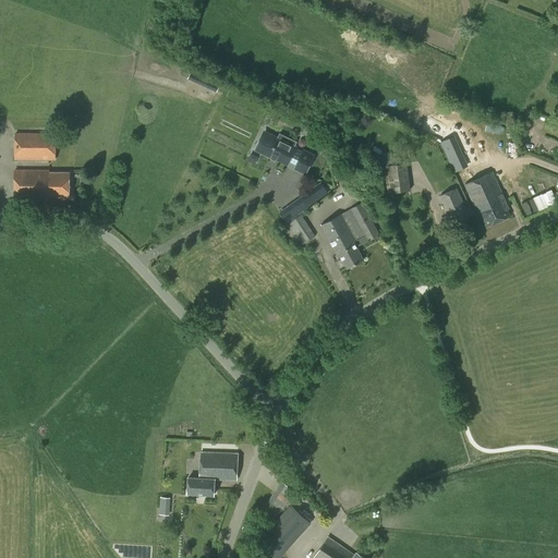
[(264,131),(254,150),(288,167),(289,165),(294,168),(293,169),(305,176),(315,155),(303,149),(302,152),(296,148),(298,146),(295,145),(296,142),(279,134),(278,137),(264,131)]
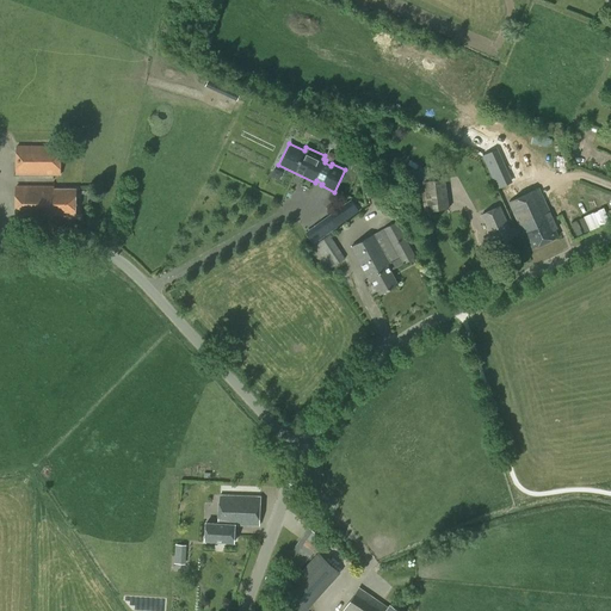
[(60,176),(60,147),(17,147),(16,176),(60,176)]
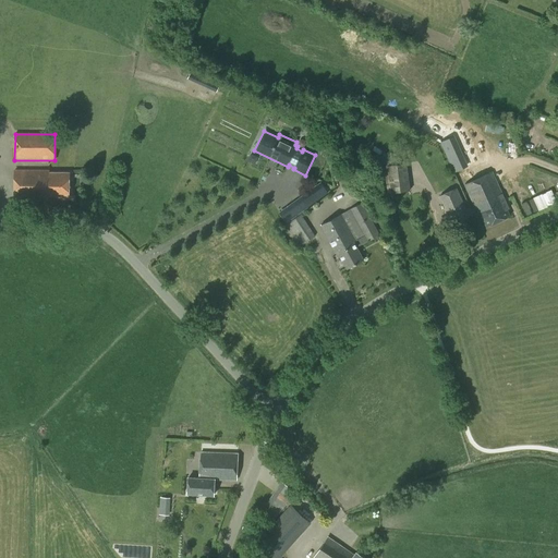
[(466,166),(465,165),(453,137),(441,143),(453,171),(456,171),(466,166)]
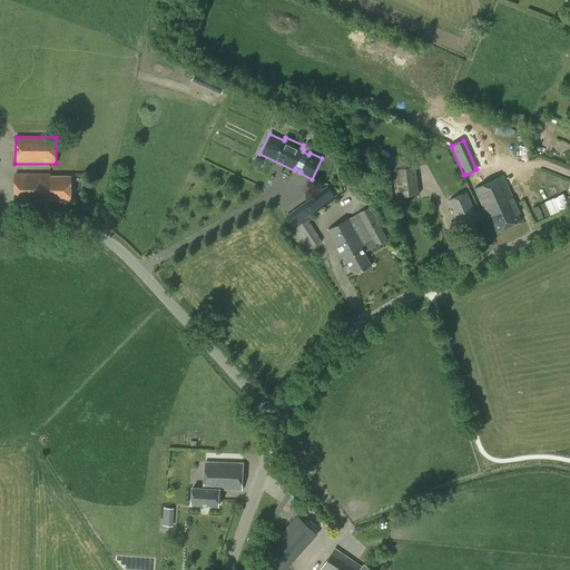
[(396,198),(419,195),(415,167),(392,170),(396,198)]
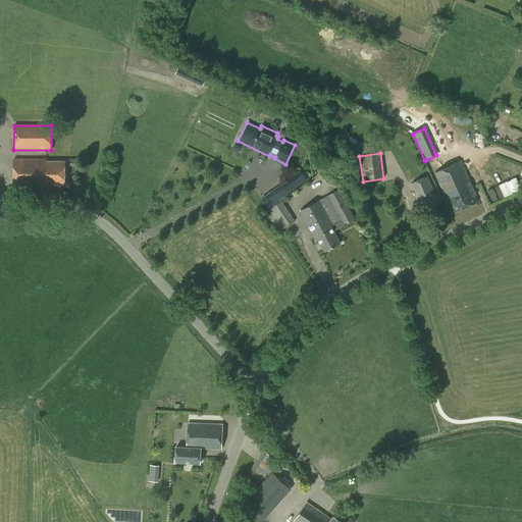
[(313,169),(327,167),(324,154),(311,157),(313,169)]
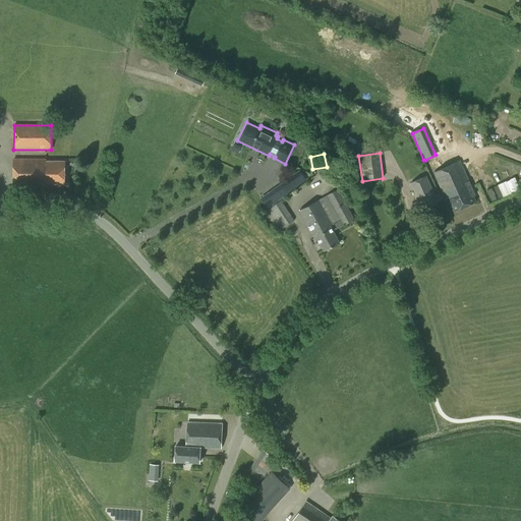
[(64,184),(65,161),(46,161),(46,159),(14,158),(13,184),(45,185),(45,183),(64,184)]
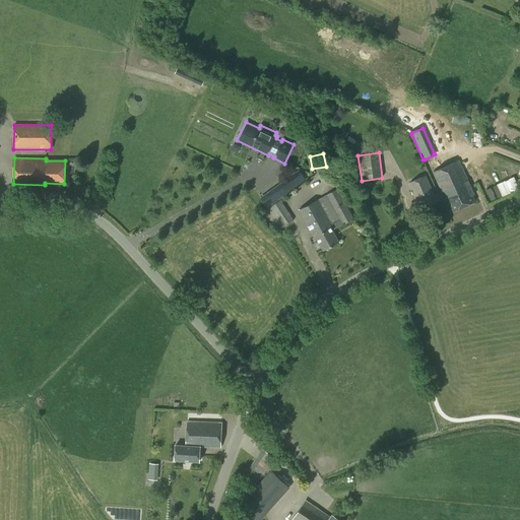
[(438,193),(441,200),(445,198),(447,197),(453,211),(474,202),(471,195),(473,195),(458,160),(433,172),(442,191),(438,193)]
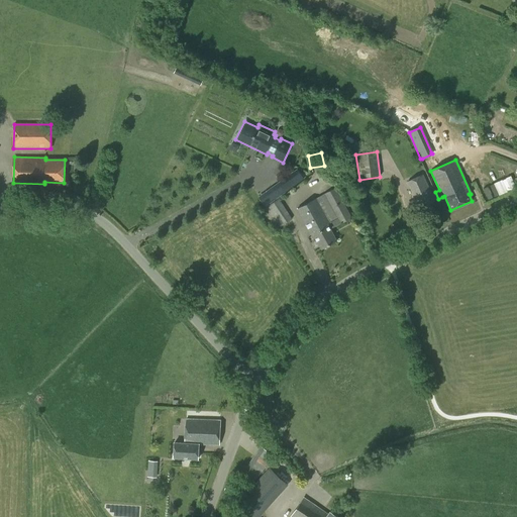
[(438,199),(435,192),(431,194),(422,175),(408,182),(419,207),(438,199)]
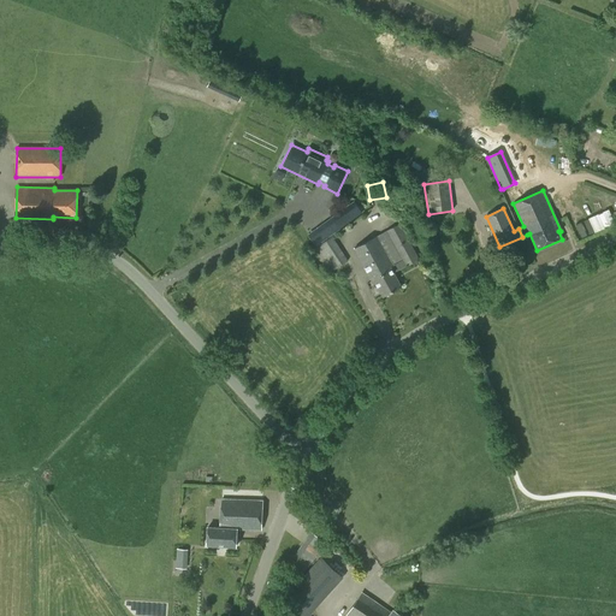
[(580,235),(615,226),(611,212),(576,221),(580,235)]
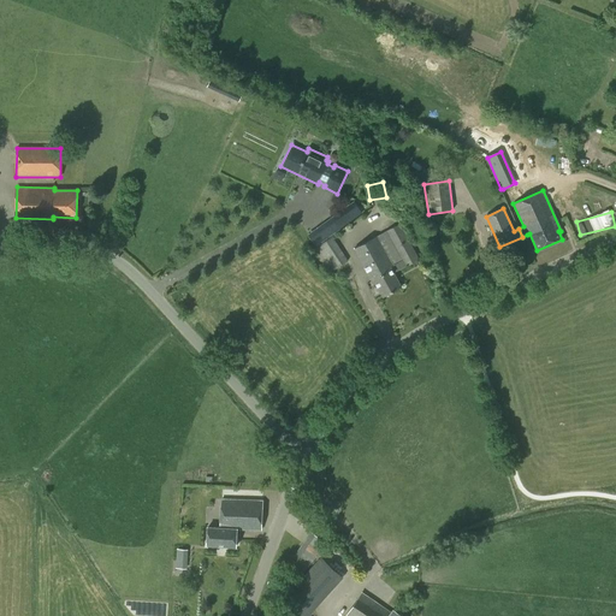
[(339,229),(332,219),(309,236),(317,246),(339,229)]
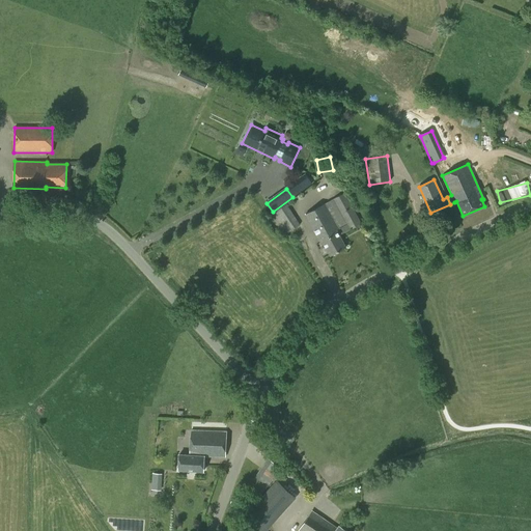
[(325,204),(341,234),(350,229),(351,229),(360,224),(343,194),(325,204)]
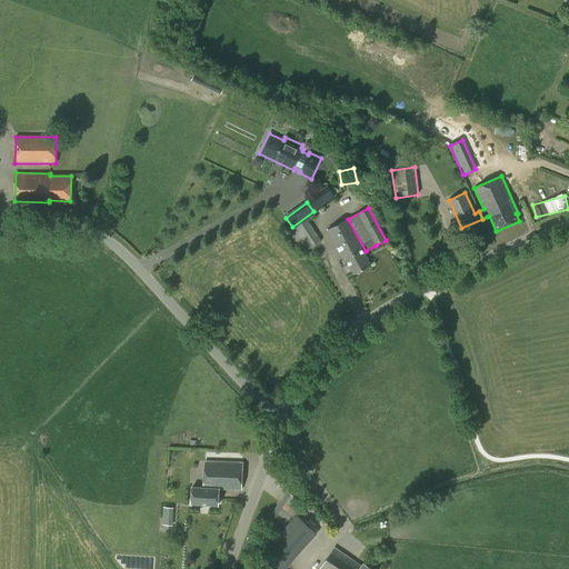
[(320,241),(308,219),(292,229),(291,230),(305,252),(320,241)]
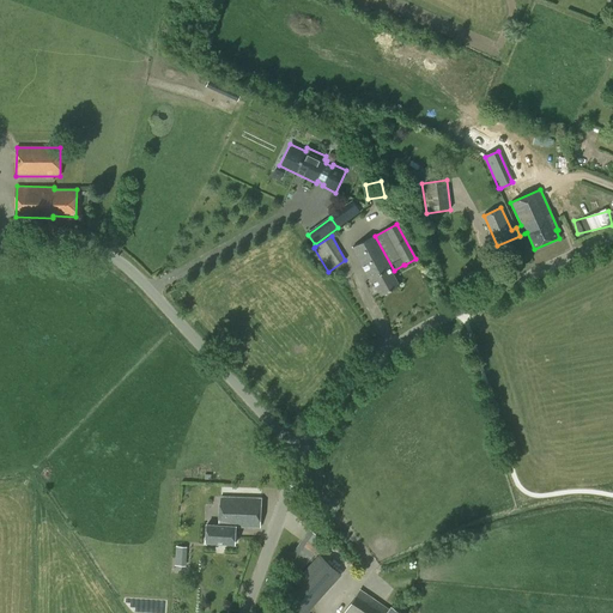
[(392,272),(394,271),(375,236),(353,248),(370,280),(372,279),(381,296),(399,286),(392,272)]
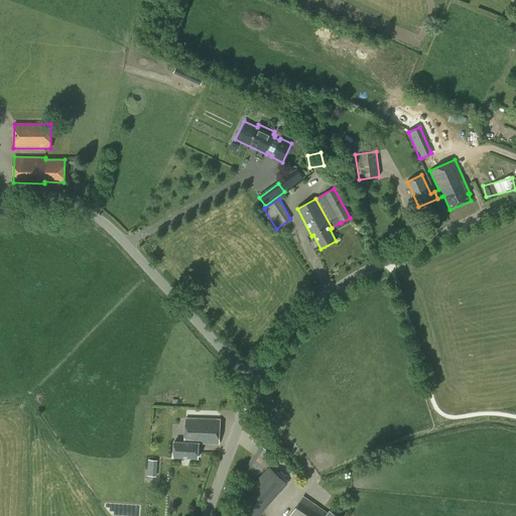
[(218,444),(219,420),(186,419),(185,442),(174,442),(173,457),(198,458),(198,443),(218,444)]
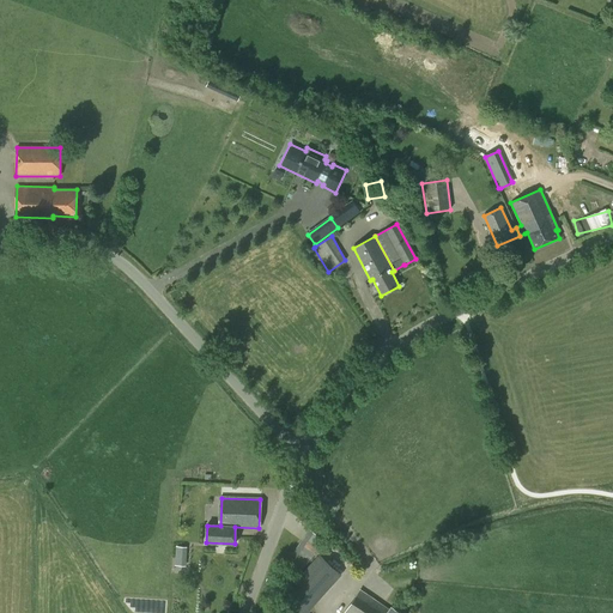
[(302,571),(325,540),(309,529),(287,560),(302,571)]
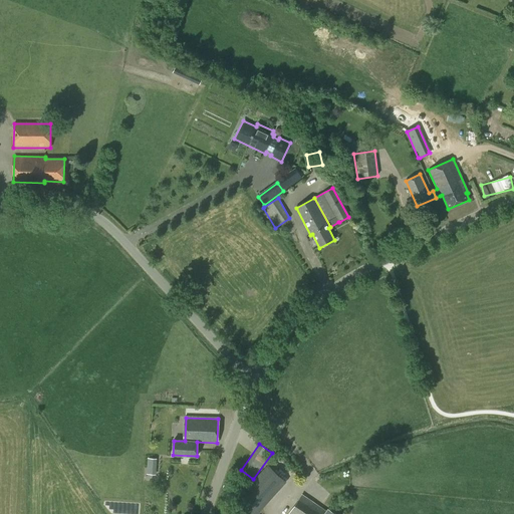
[(158,458),(147,458),(147,474),(158,474),(158,458)]
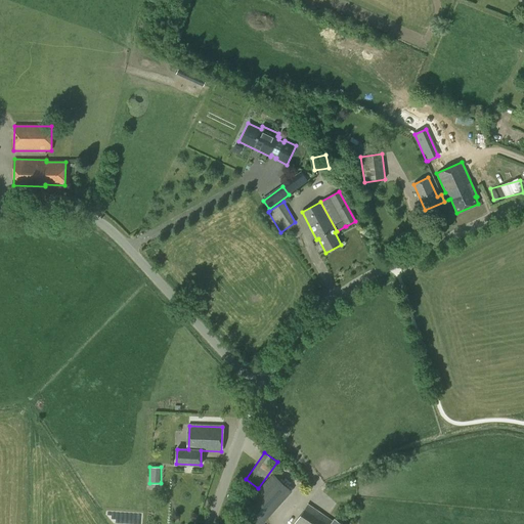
[(285,499),(292,491),(272,474),(266,482),(285,499)]
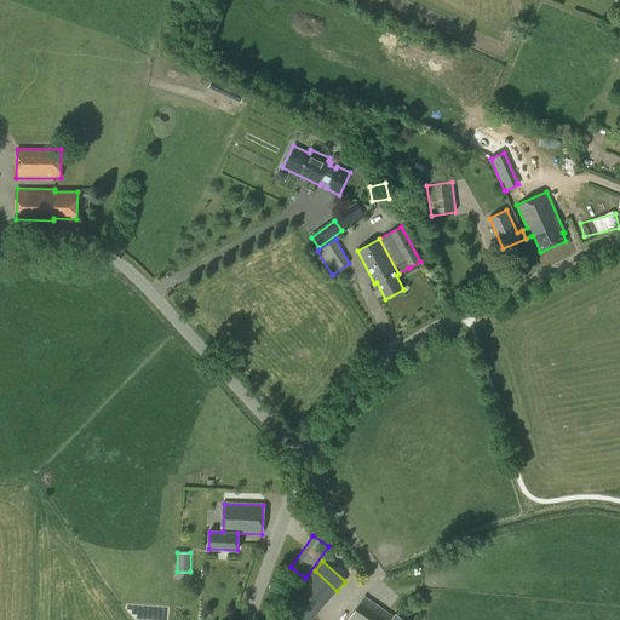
[(305,619),(310,619),(317,613),(294,592),(286,602),(305,619)]
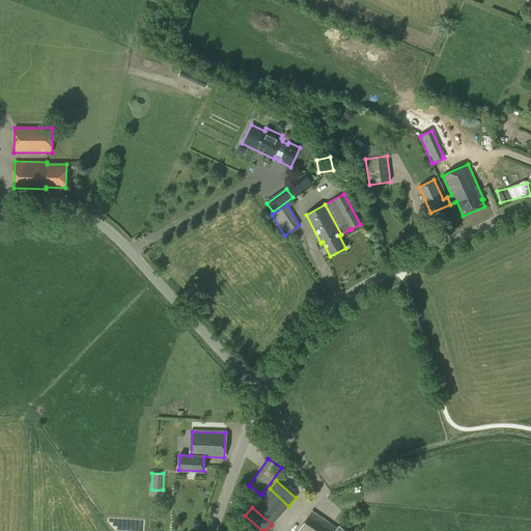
[(337,528),(312,511),(298,530),(345,530),(338,526),(337,528)]
